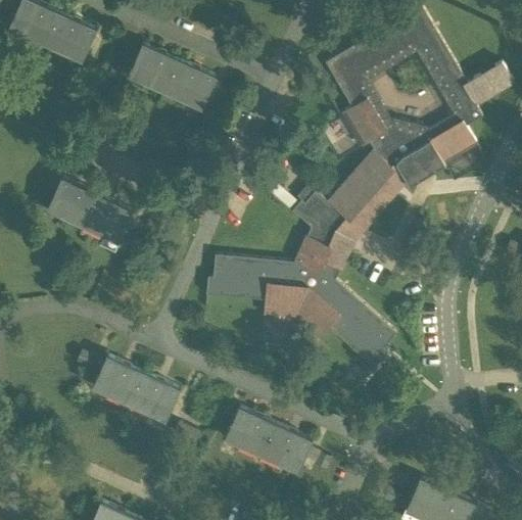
[(20,0),(8,29),(45,45),(58,14),(28,0),(20,0)]
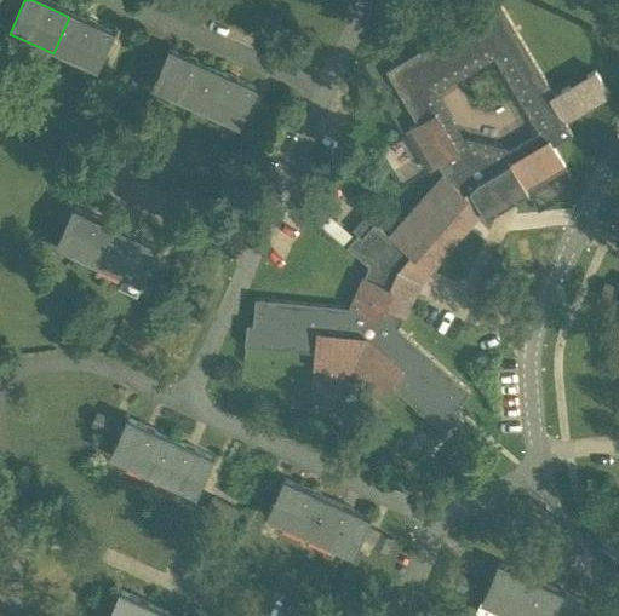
[(594,73),(554,98),(499,6),(385,74),(417,127),(407,133),(431,172),(440,167),(442,171),(440,172),(443,178),(389,240),(373,226),(373,228),(361,241),(357,237),(347,249),(368,270),(350,311),(254,301),(252,328),(246,328),(245,349),(315,356),(314,370),(351,374),(379,399),(389,389),(442,435),(457,419),(452,415),(470,395),(397,332),(413,295),(424,277),(481,214),(485,222),(511,206),(528,195),(527,193),(565,170),(552,150),(572,138),(563,124),(608,96),(594,73)]
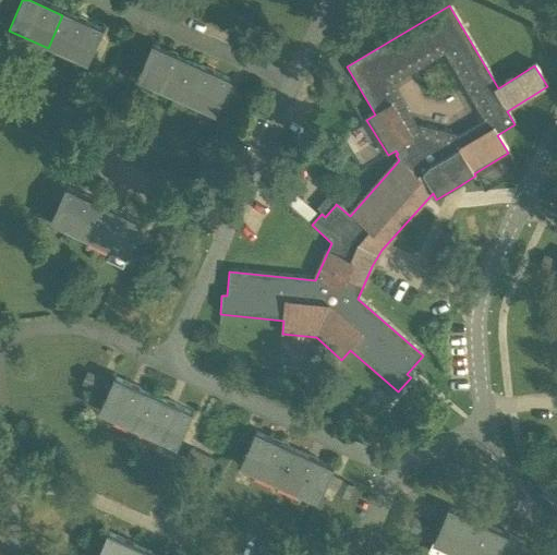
[(62,15),(48,48),(86,65),(101,33),(62,15)]
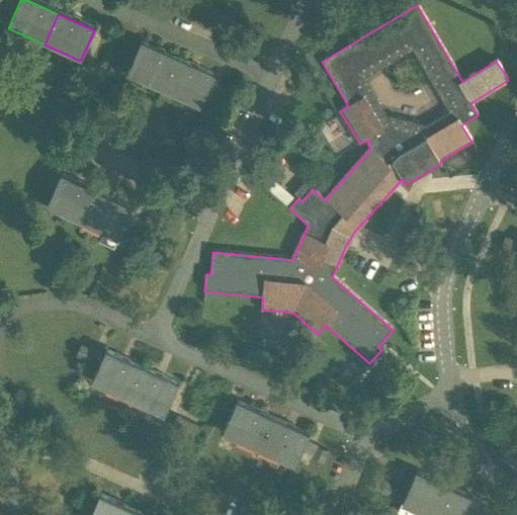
[(125,75),(162,92),(176,61),(140,45),(125,75)]
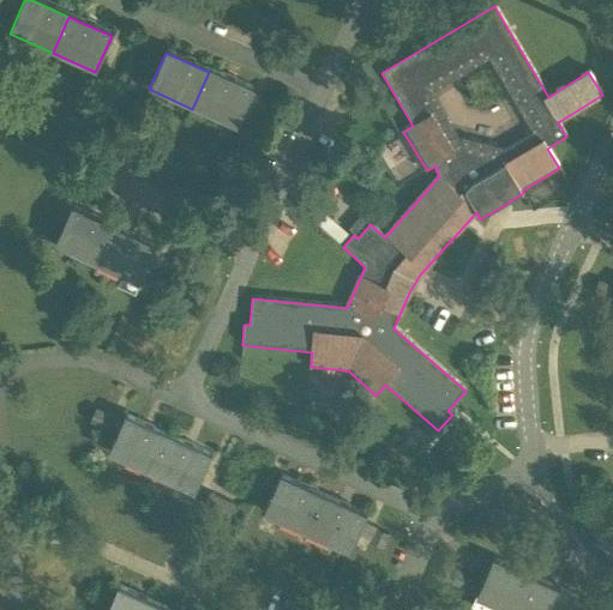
[(209,72),(192,109),(236,128),(253,92),(209,72)]
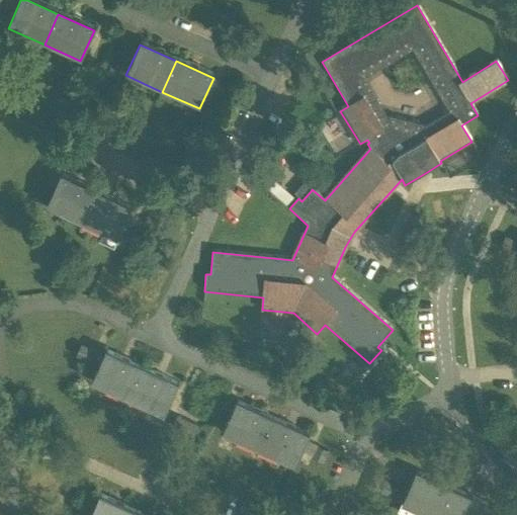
[(72,149),(90,157),(108,114),(90,106),(72,149)]
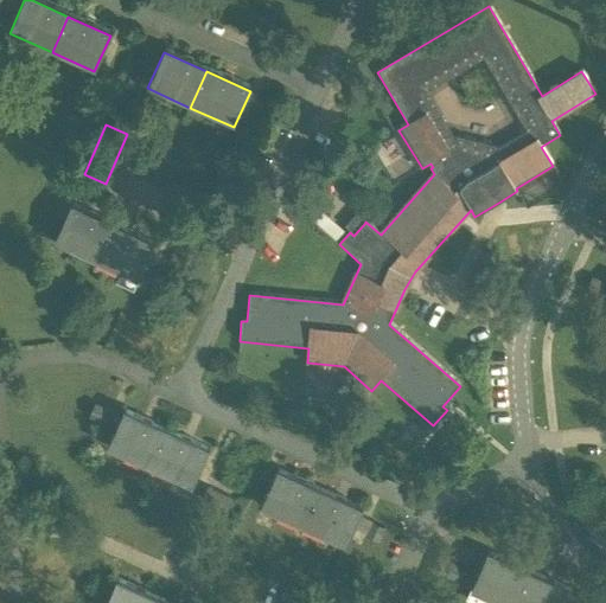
[(53,244),(95,263),(113,226),(70,207),(53,244)]
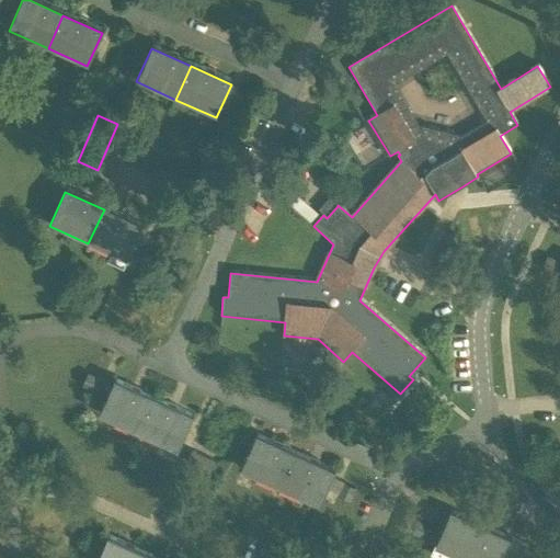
[(104,209),(88,243),(127,262),(144,228),(104,209)]
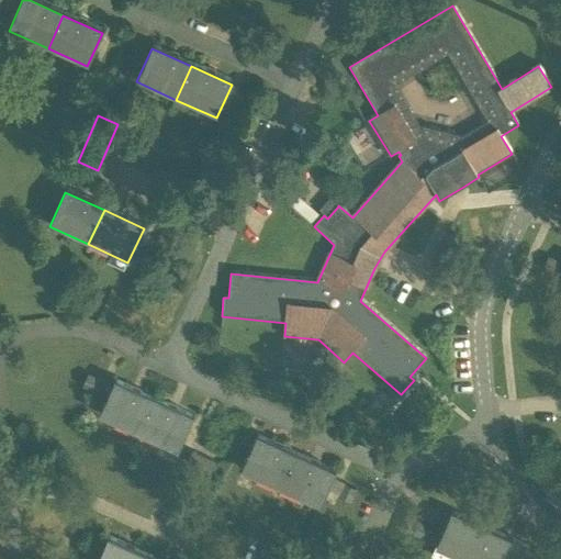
[(99,415),(138,434),(154,400),(114,382),(99,415)]
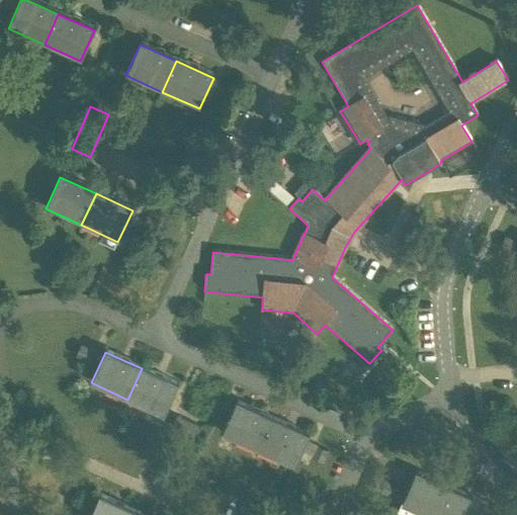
[(142,368),(127,400),(164,416),(178,385),(142,368)]
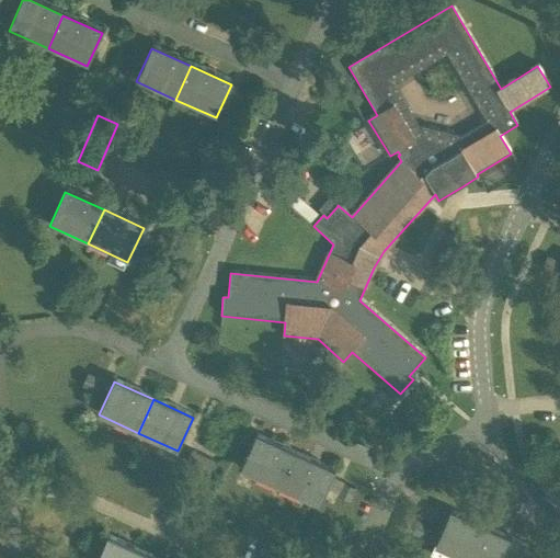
[(240,469),(280,488),(295,454),(255,436),(240,469)]
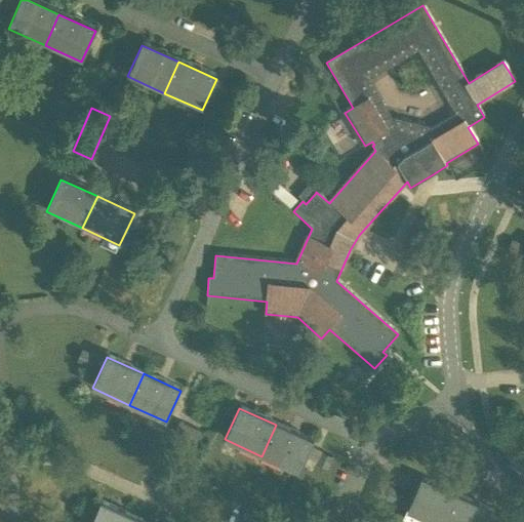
[(194,445),(199,434),(177,424),(172,435),(194,445)]
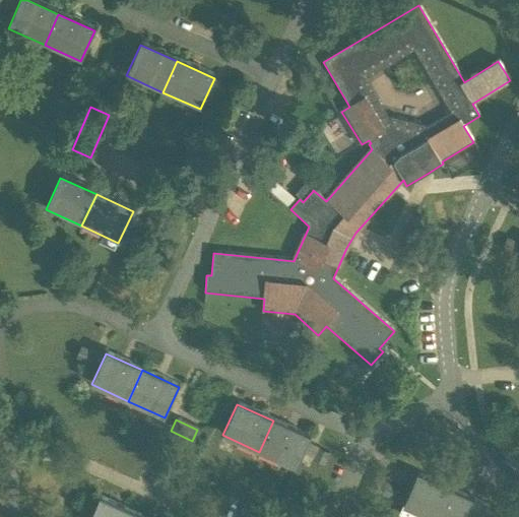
[(273,421),(259,452),(296,468),(310,438),(273,421)]
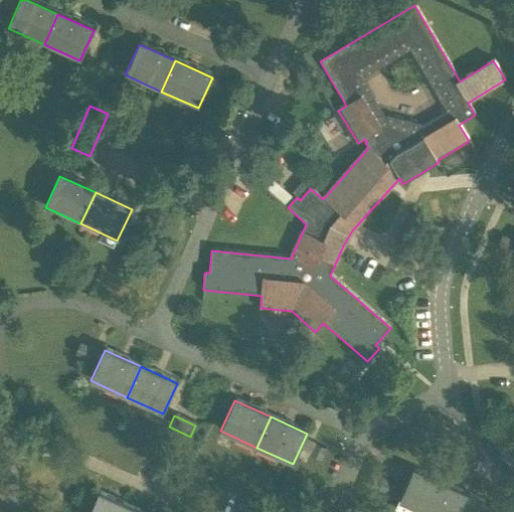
[(400,502),(396,511),(412,511),(414,508),(421,511),(437,511),(449,488),(412,471),(399,502),(400,502)]
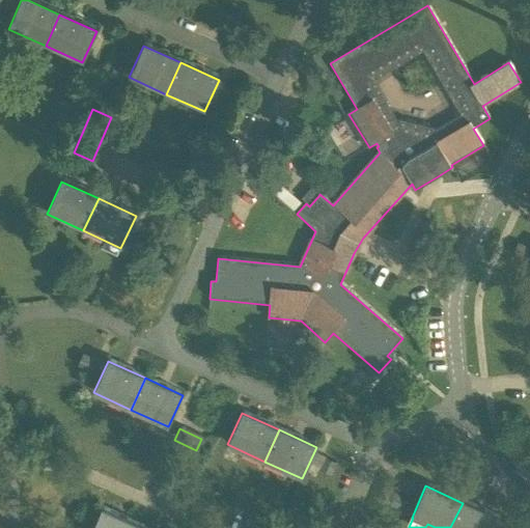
[(463,503),(450,527),(496,527),(500,520),(463,503)]
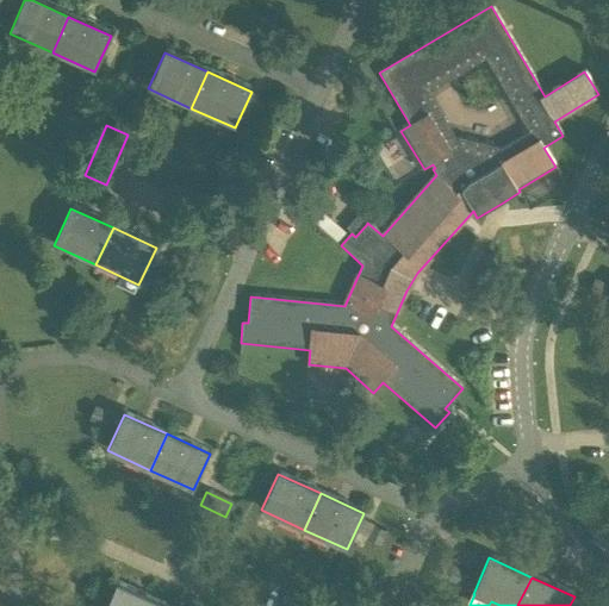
[(159,605),(160,603),(117,583),(106,605),(159,605)]
